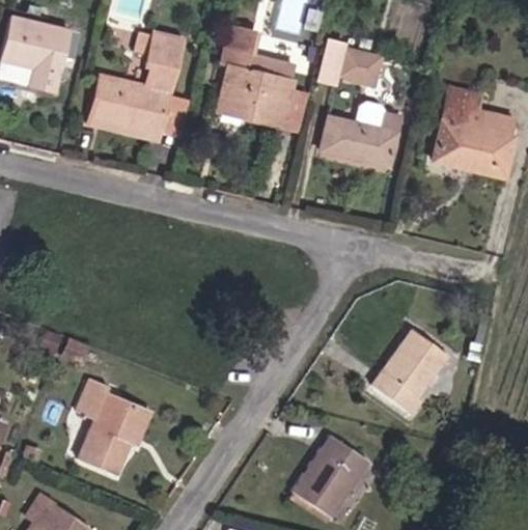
[(55,90),(68,28),(14,16),(3,61),(33,67),(29,85),(55,90)]
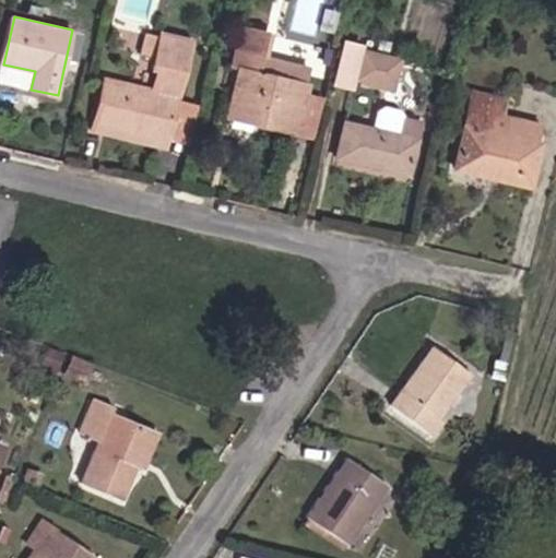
[(306,95),(309,84),(307,84),(259,72),(263,55),(269,31),(240,24),(231,66),(239,68),(228,116),(297,132),(306,95)]
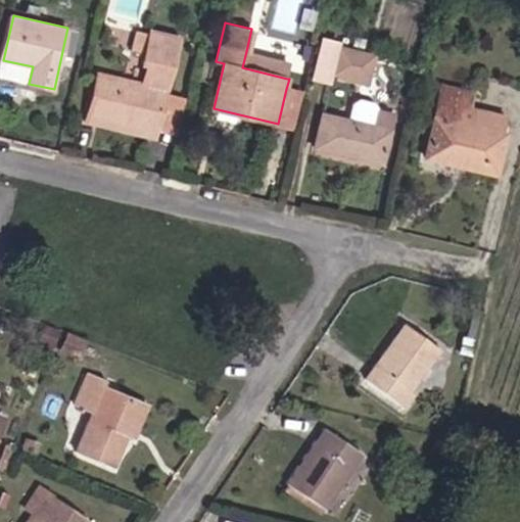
[(144,53),(149,33),(137,30),(132,50),(144,53)]
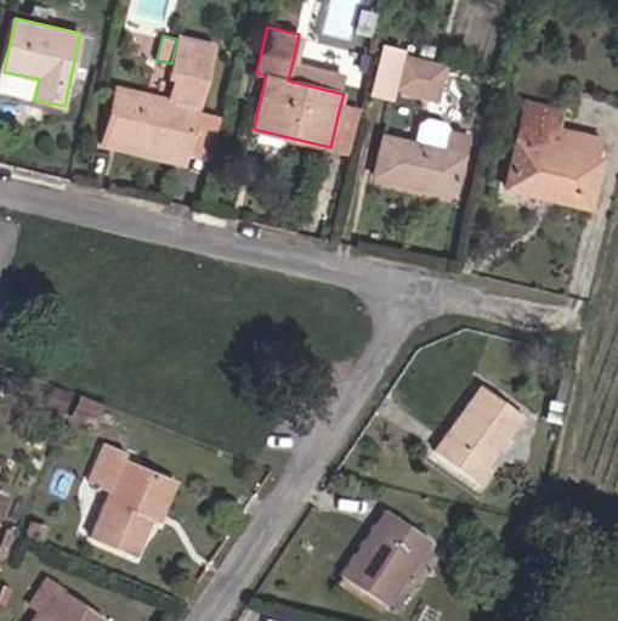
[(190,154),(199,112),(215,48),(177,39),(169,77),(177,79),(173,99),(115,86),(102,135),(190,154)]
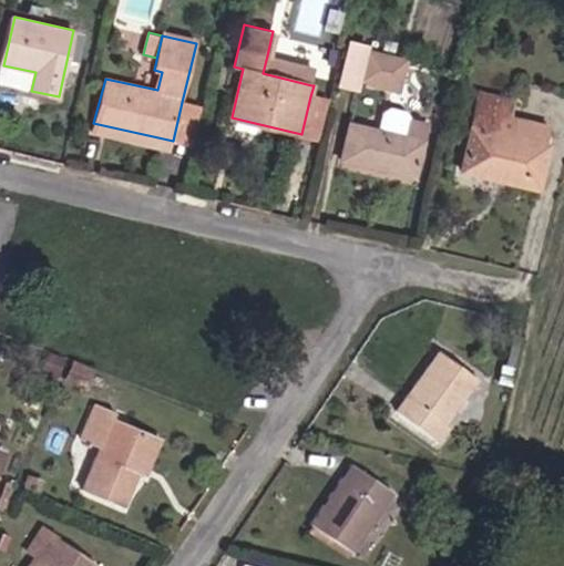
[(399,91),(407,60),(368,51),(360,82),(399,91)]
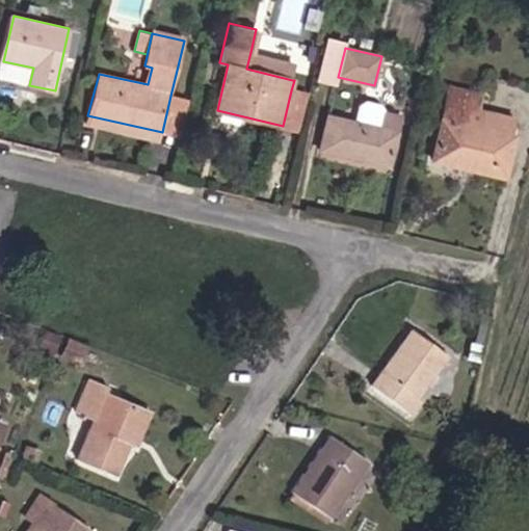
[(295,63),(250,52),(246,69),(292,80),(295,63)]
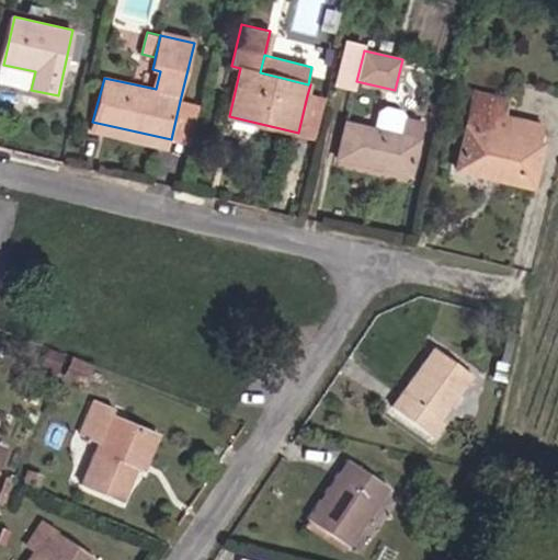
[(532,185),(544,143),(537,141),(500,134),(503,116),(508,100),(476,92),(456,168),(532,185)]
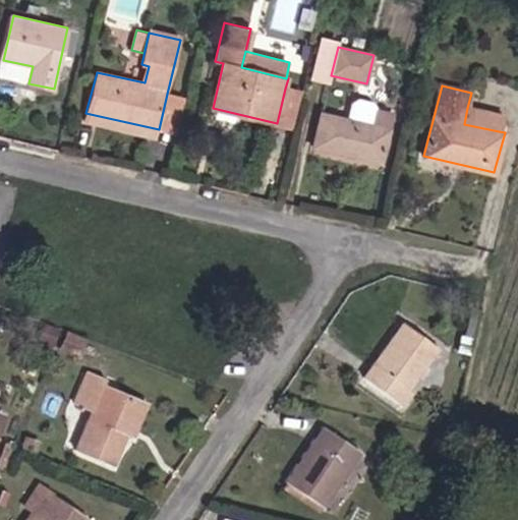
[(292,127),(301,93),(285,89),(277,123),(292,127)]
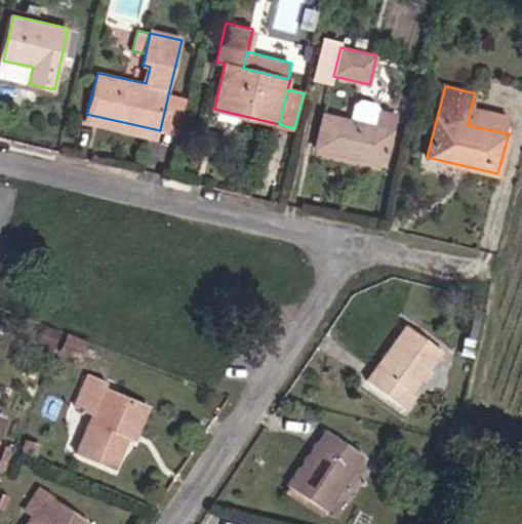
[(178,134),(188,98),(168,94),(160,130),(178,134)]
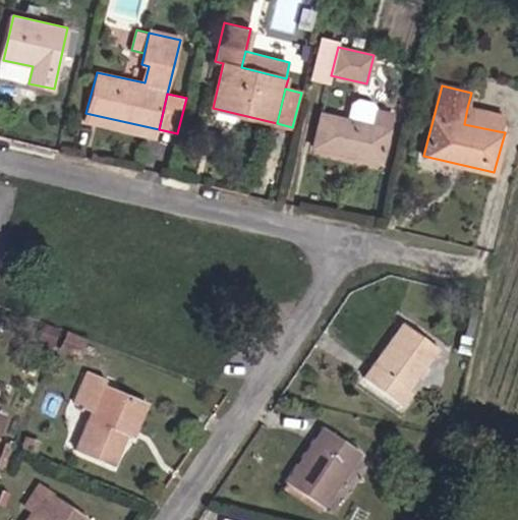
[(382,163),(394,112),(376,108),(371,123),(322,113),(313,148),(382,163)]
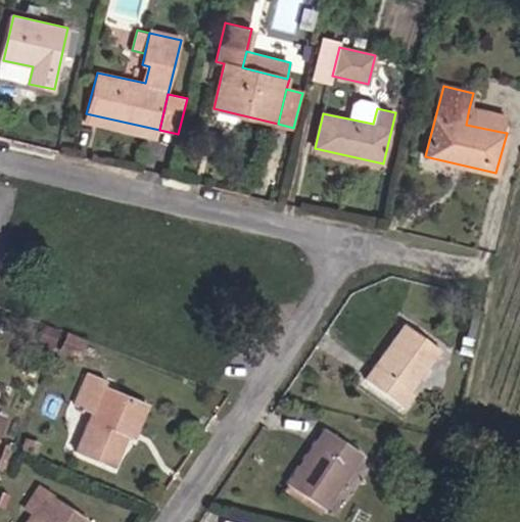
[(501,132),(504,116),(469,108),(466,125),(501,132)]
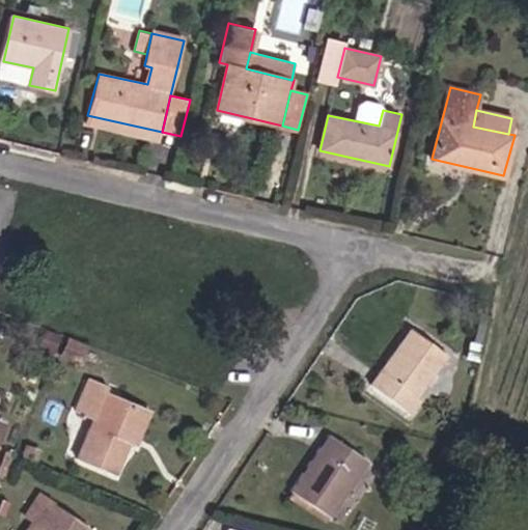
[(162,132),(87,115),(85,126),(159,142),(162,132)]
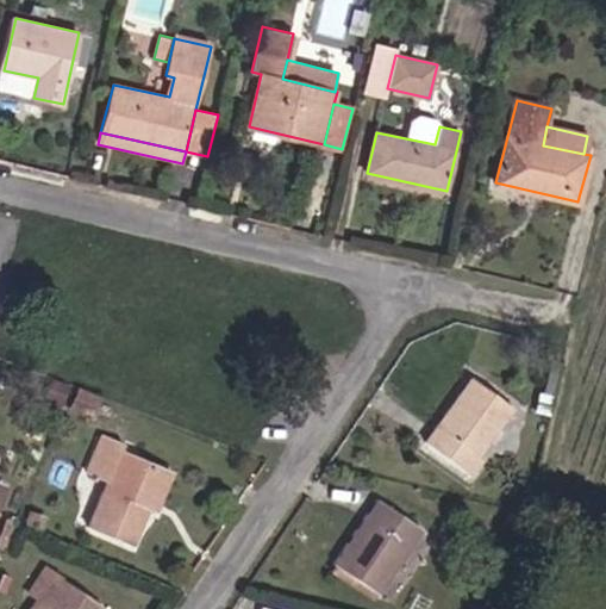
[(480,455),(514,408),(472,377),(426,440),(473,476),(485,460),(480,455)]
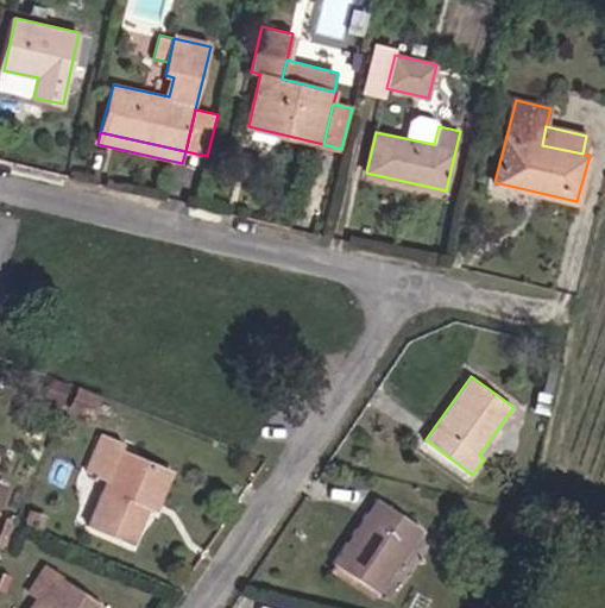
[(95,415),(102,396),(81,387),(71,409),(84,414),(87,412),(95,415)]
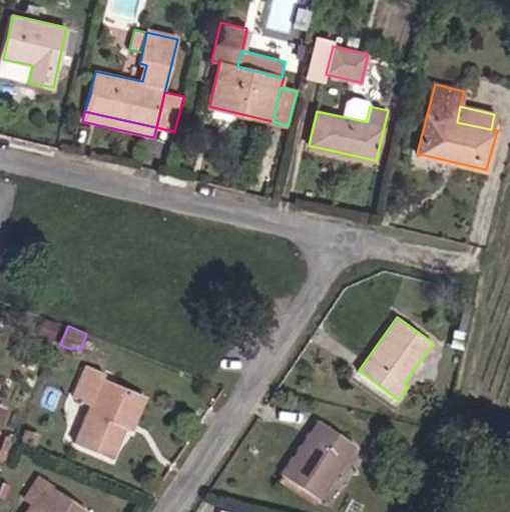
[(462,347),(465,334),(457,332),(453,345),(462,347)]
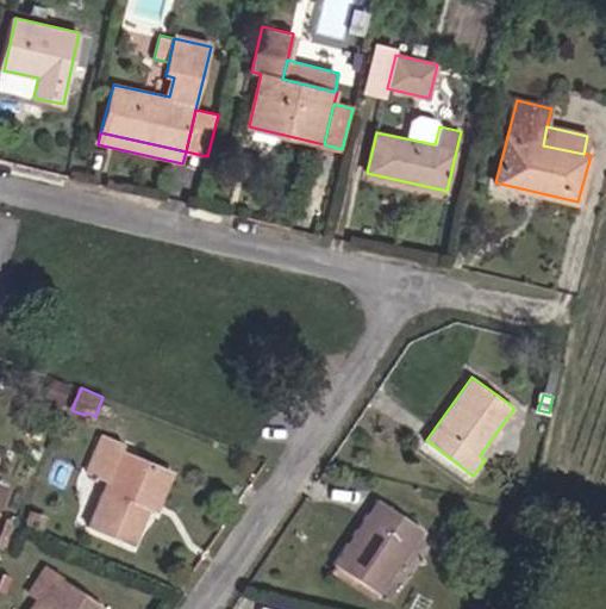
[(158,513),(175,472),(124,451),(125,445),(102,435),(88,471),(108,479),(89,524),(136,544),(150,509),(158,513)]
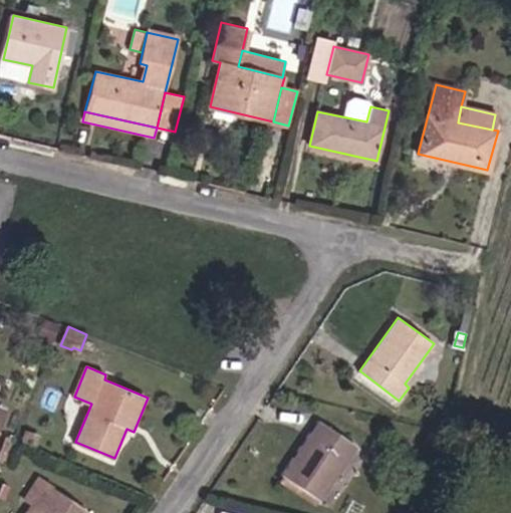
[(321,498),(356,448),(318,422),(284,473),(321,498)]
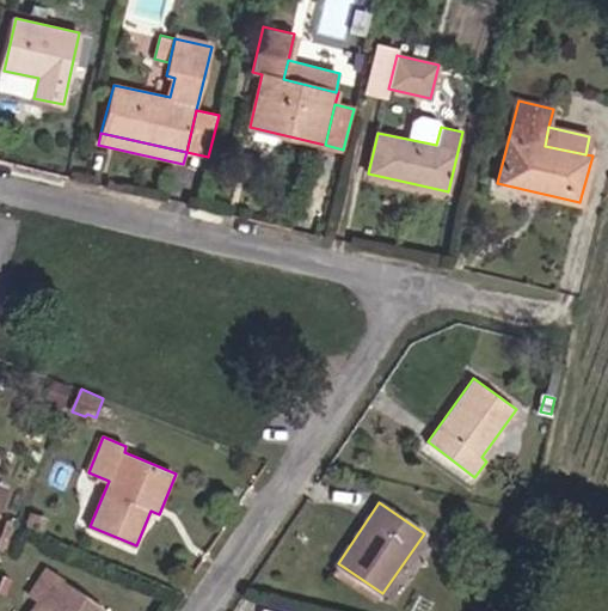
[(0,556),(4,557),(17,526),(8,523),(0,543),(0,556)]
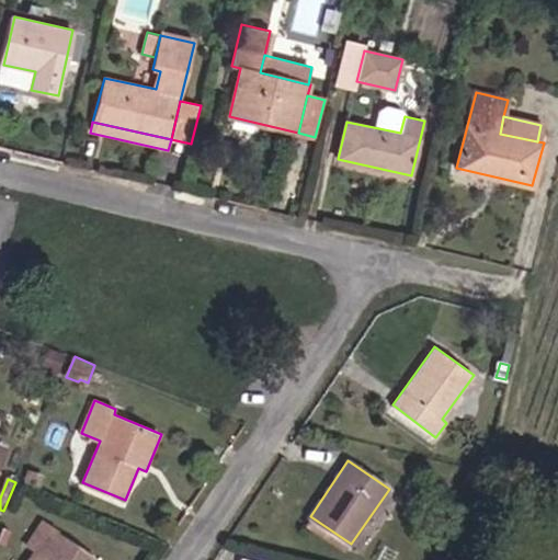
[(351,544),(310,516),(305,524),(345,551),(351,544)]
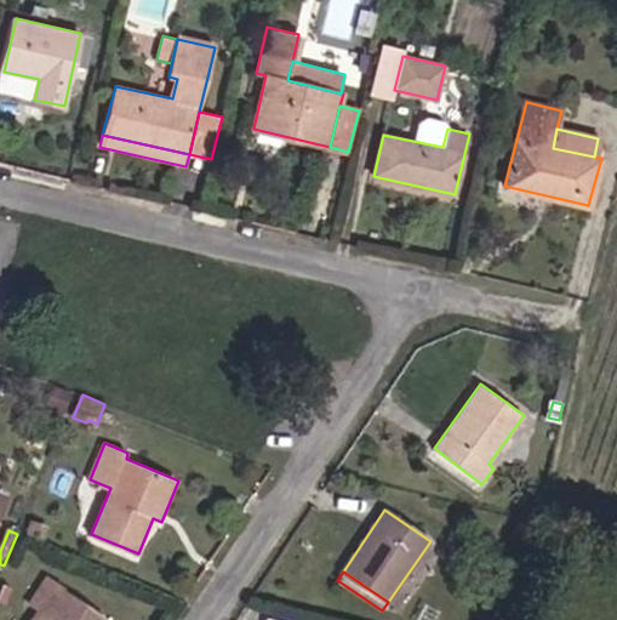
[(102,619),(104,618),(98,613),(49,580),(33,602),(40,607),(51,614),(46,619),(102,619)]
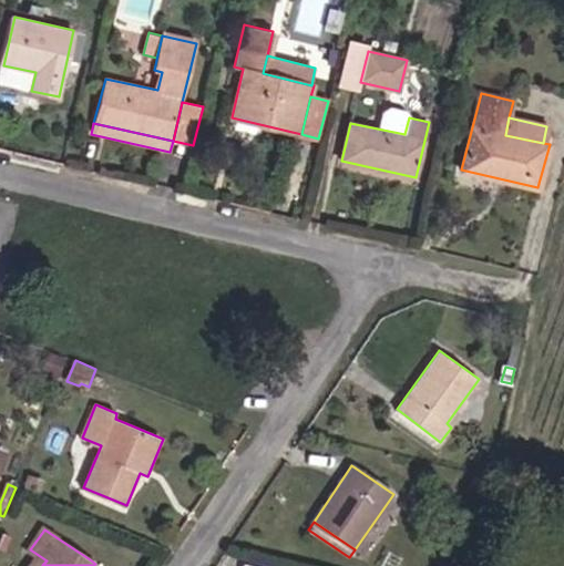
[(42,565),(47,561),(37,554),(28,565),(42,565)]
